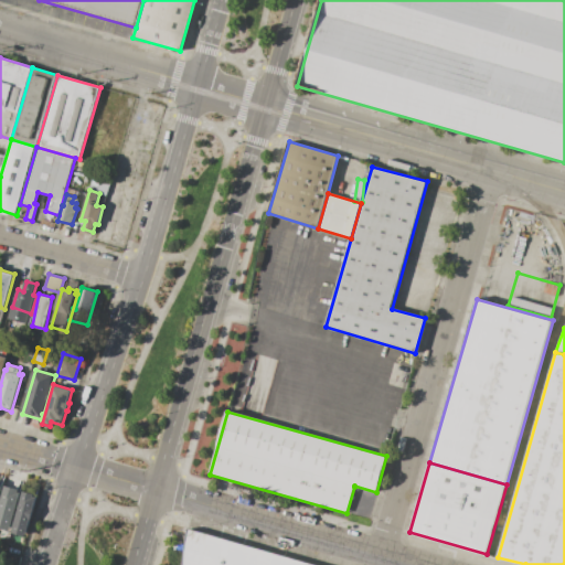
[(0,503),(6,486),(19,490),(19,492),(21,493),(10,531),(0,528),(0,503)]
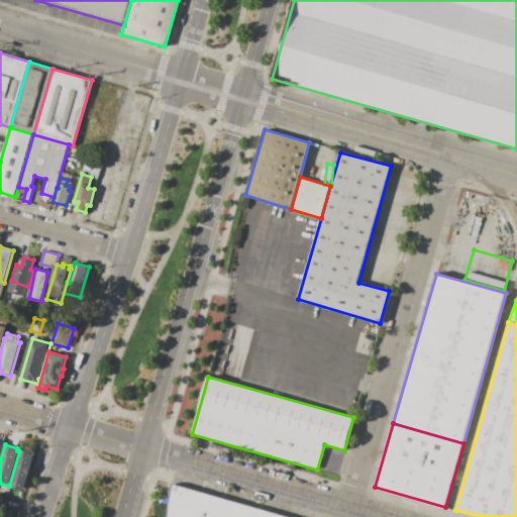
[(22,449),(31,452),(31,454),(34,455),(23,491),(11,487),(22,449)]
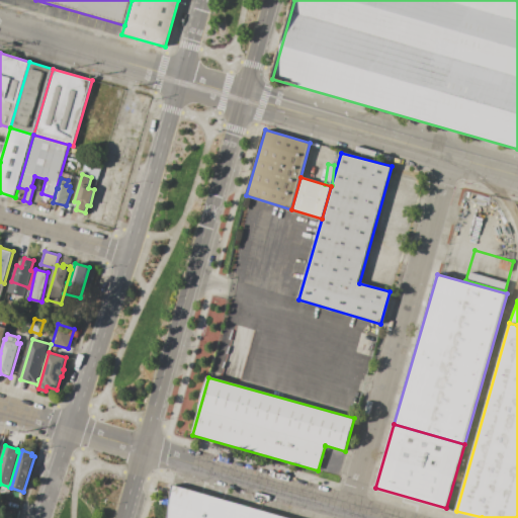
[(288,517),(173,484),(167,517),(288,517)]
